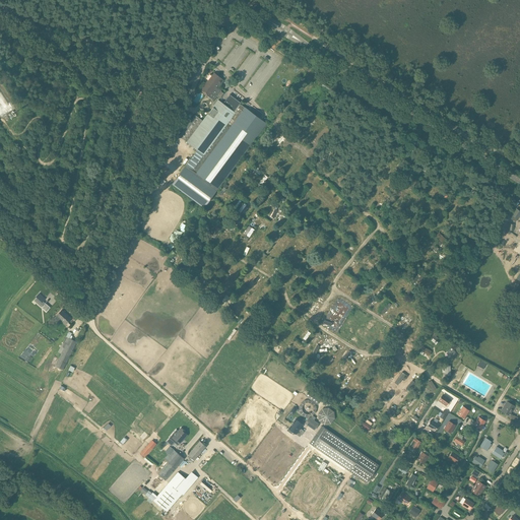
[(213,101),(216,96),(220,91),(221,90),(218,88),(221,84),(221,83),(223,80),(214,73),(200,90),(213,101)]
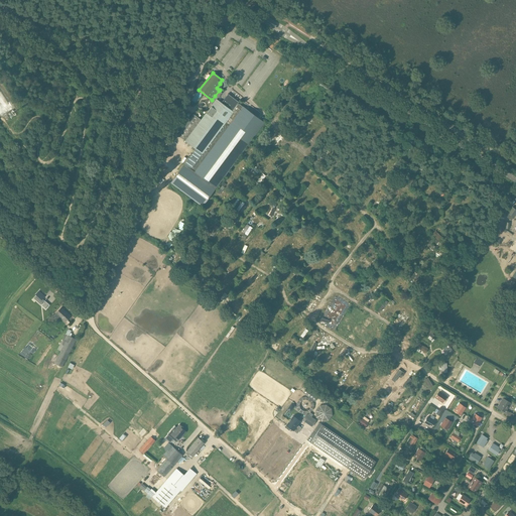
[(238,102),(228,95),(221,103),(217,100),(202,121),(194,115),(177,135),(196,149),(184,164),(170,182),(202,207),(215,187),(216,188),(264,123),(243,107),(243,108),(237,104),(238,102)]
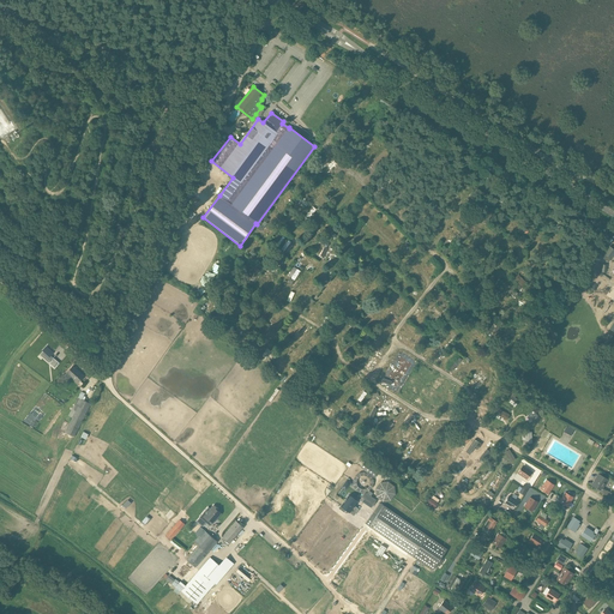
[(374,148),(378,143),(371,137),(367,142),(374,148)]
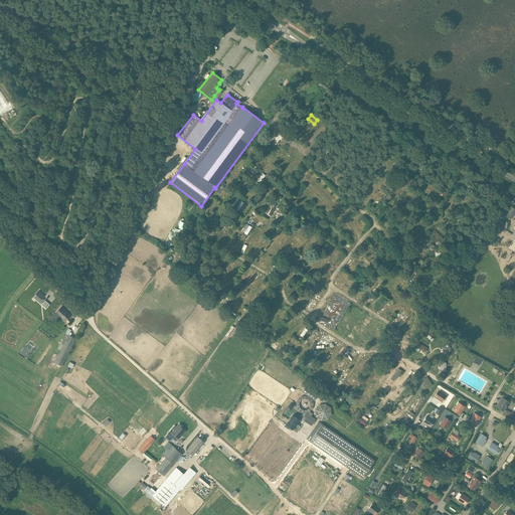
[(306,123),(303,127),(310,132),(312,128),(306,123)]
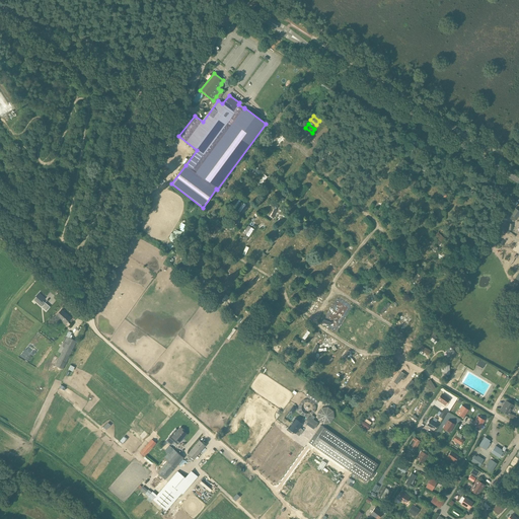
[(276,141),(279,138),(269,128),(263,134),(268,139),(271,136),(276,141)]
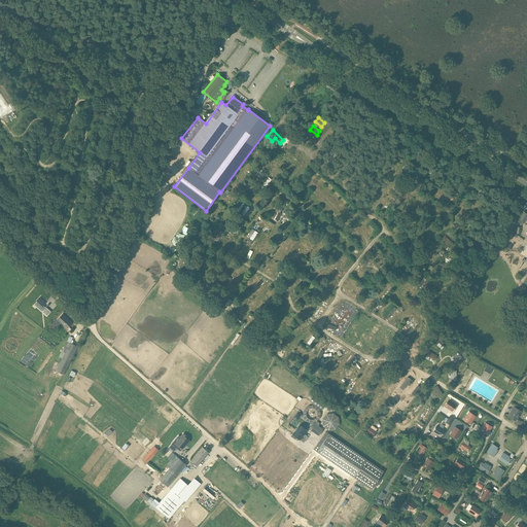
[(273,150),(262,139),(257,143),(268,154),(273,150)]
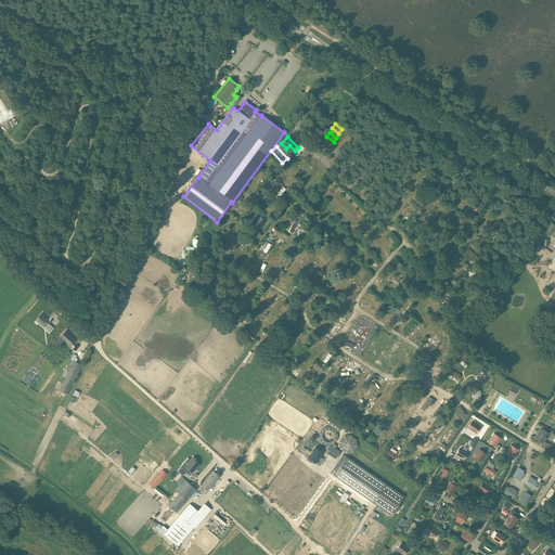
[(304,160),(298,154),(291,162),(296,168),(304,160)]
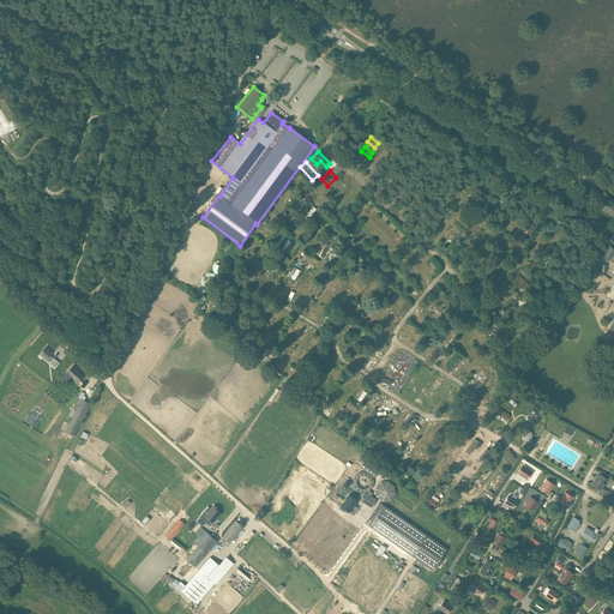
[(360,187),(345,174),(342,179),(355,192),(360,187)]
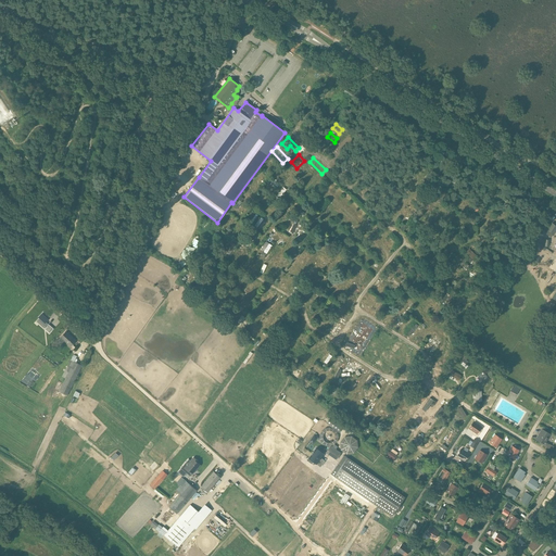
[(282,176),(280,174),(276,178),(283,186),(292,176),(287,172),(282,176)]
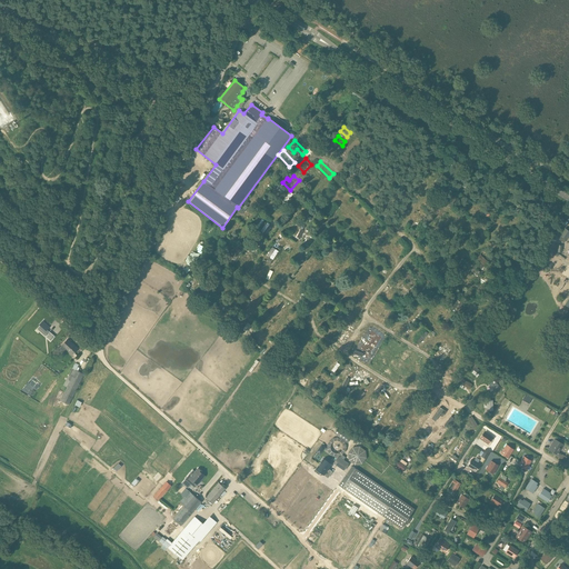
[(253,191),(257,195),(265,183),(261,181),(253,191)]
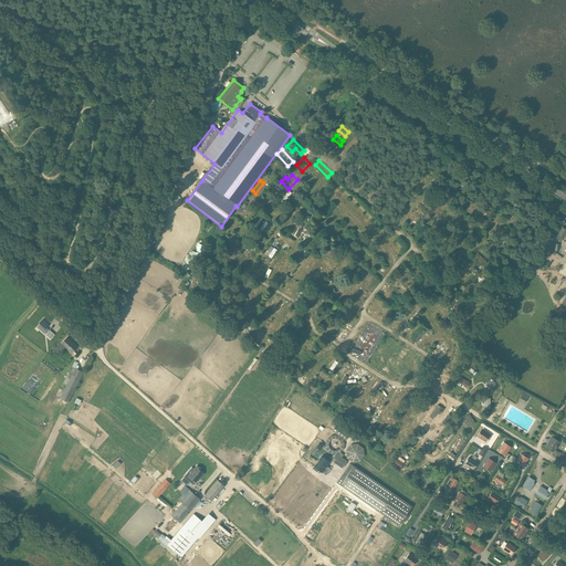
[(285,202),(292,191),(287,189),(281,200),(285,202)]
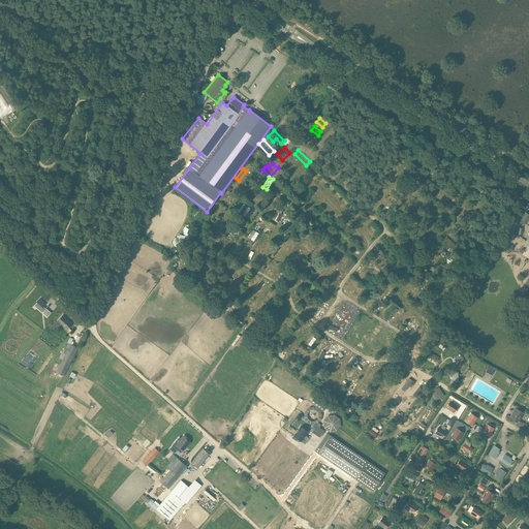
[(228,190),(223,197),(228,201),(234,194),(228,190)]
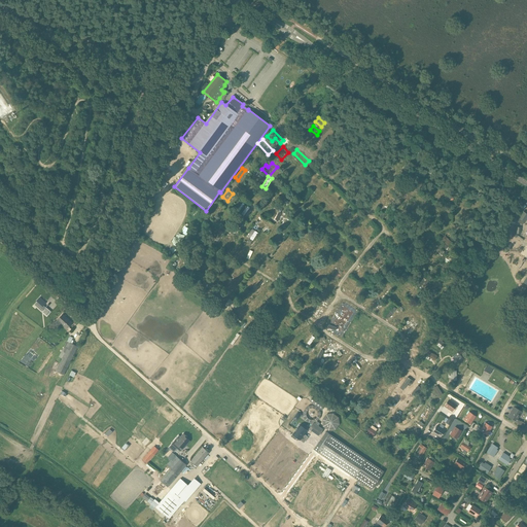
[(341,196),(335,190),(331,194),(338,199),(341,196)]
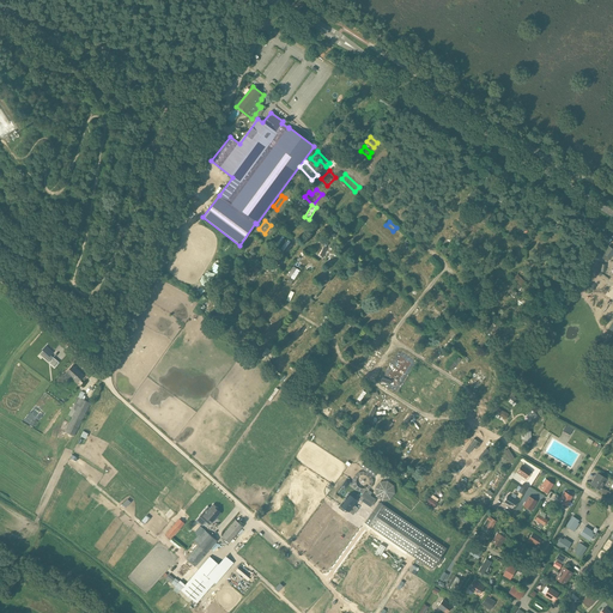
[(449,242),(456,231),(449,228),(443,238),(449,242)]
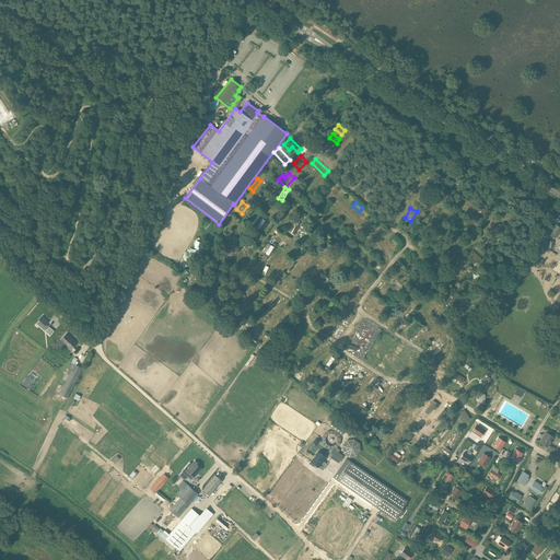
[(226,226),(233,218),(230,216),(223,224),(226,226)]
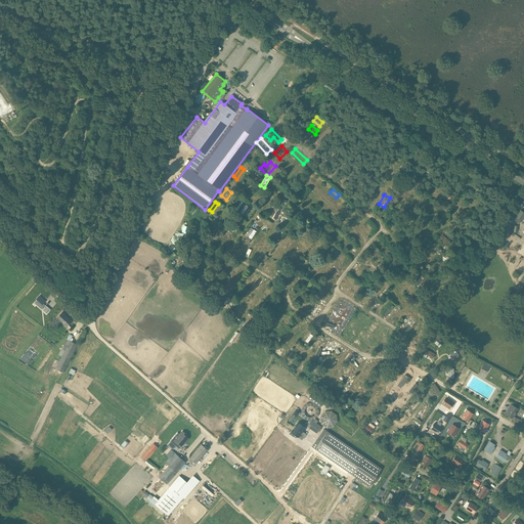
[(269,214),(275,220),(282,213),(276,207),(269,214)]
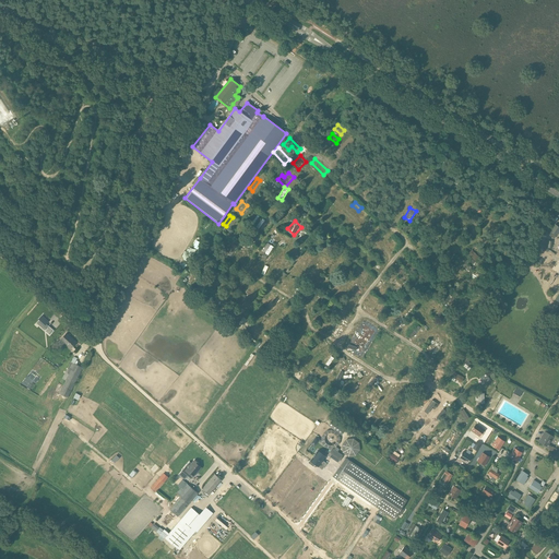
[(490,223),(488,228),(499,232),(501,226),(490,223)]
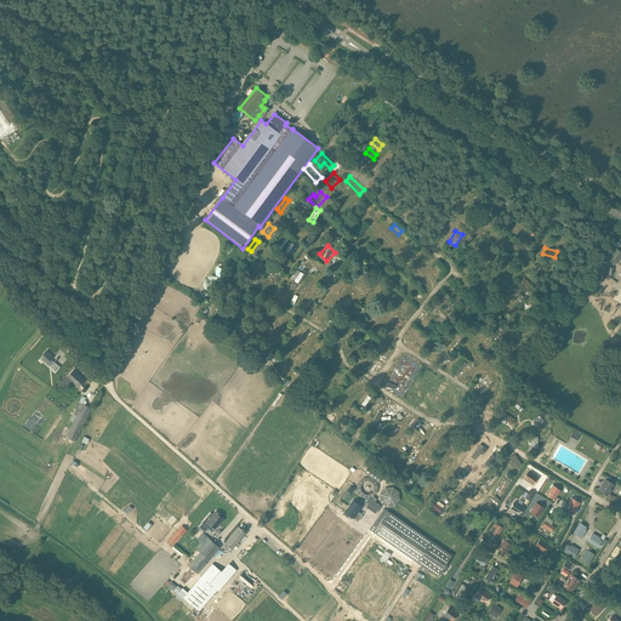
[(620,258),(620,251),(616,249),(611,257),(613,257),(610,261),(616,265),(619,262),(620,258)]
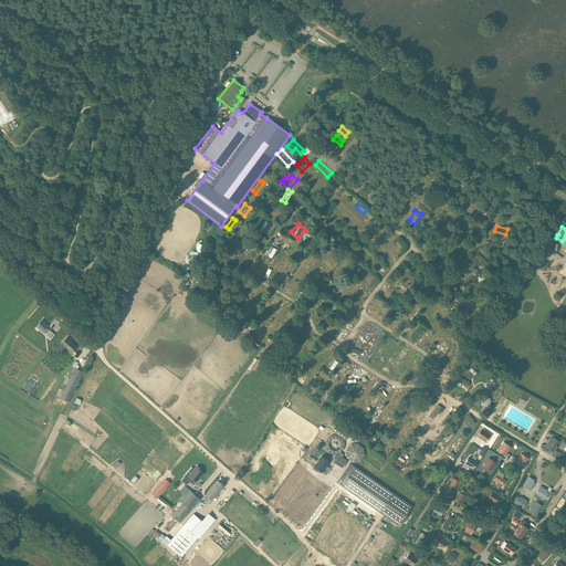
[(226,231),(220,239),(226,243),(231,236),(226,231)]
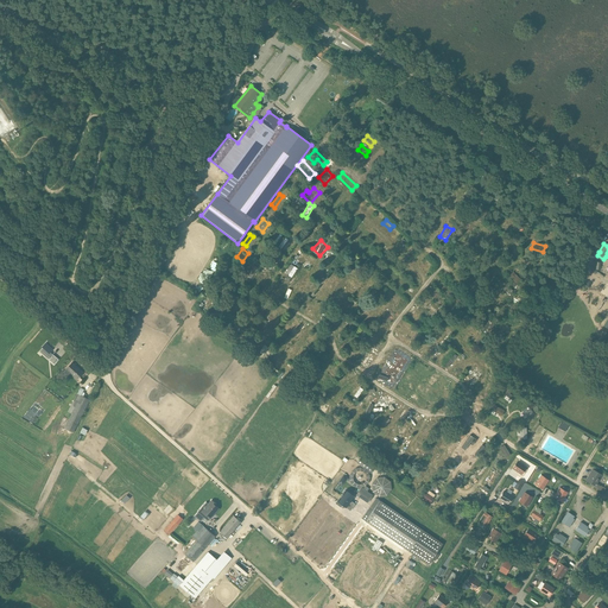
[(330,261),(333,264),(337,257),(333,252),(325,261),(328,264),(330,261)]
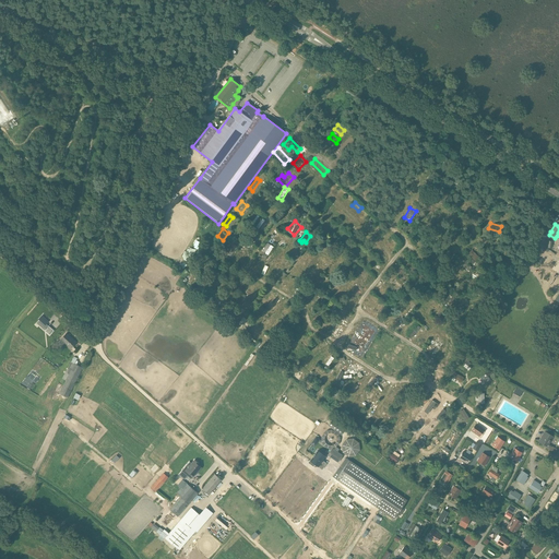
[(273,234),(270,237),(280,245),(284,238),(278,235),(277,236),(273,234)]
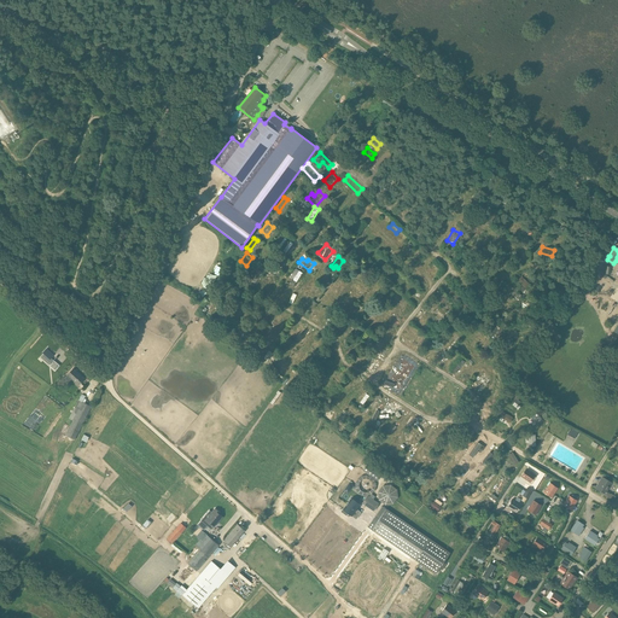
[(297,281),(303,272),(296,268),(291,278),(297,281)]
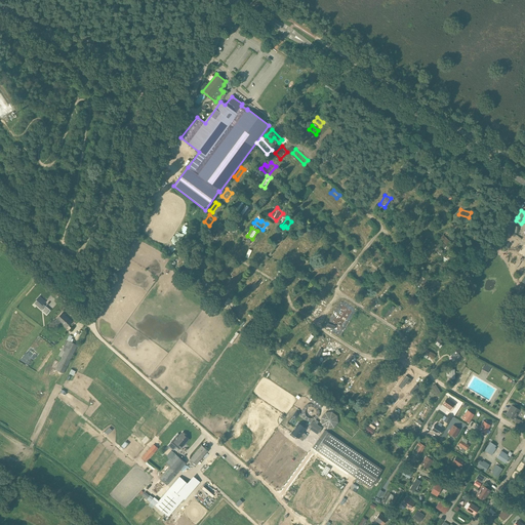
[(229,236),(230,235),(228,232),(220,240),(226,245),(232,239),(229,236)]
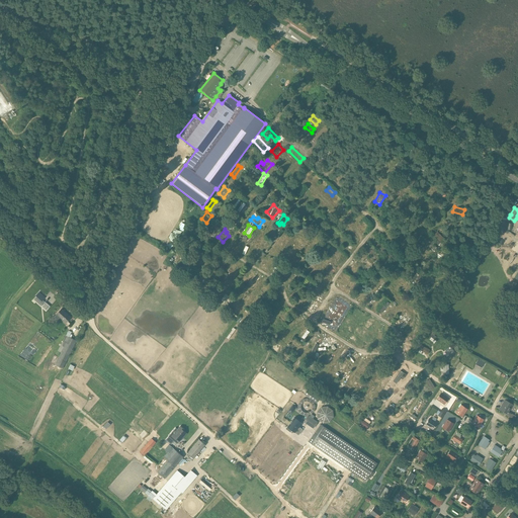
[(283,231),(278,239),(281,241),(286,233),(283,231)]
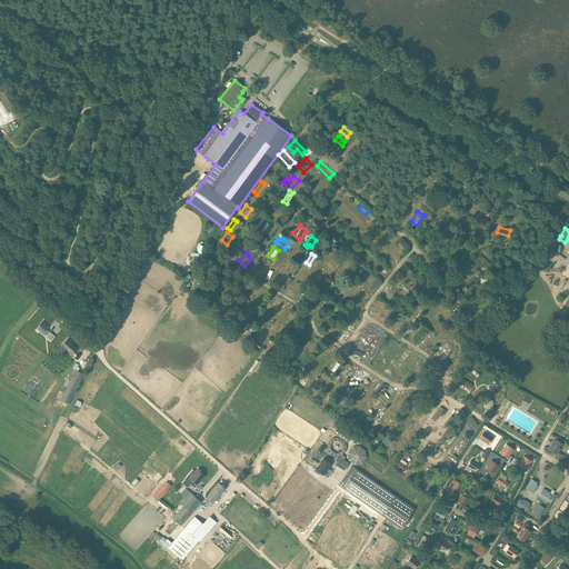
[(189,260),(182,268),(188,272),(195,265),(189,260)]
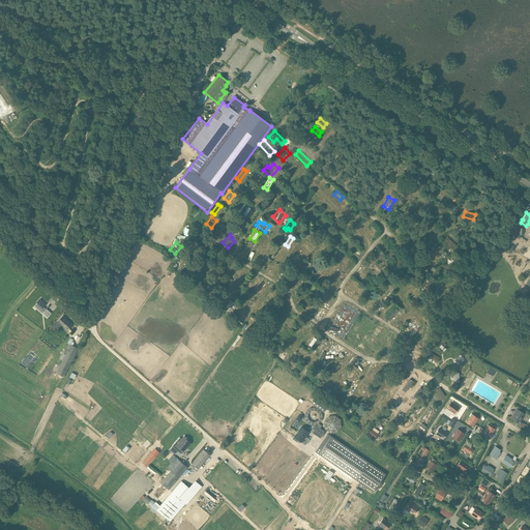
[(236,255),(242,259),(249,248),(245,245),(244,247),(242,245),(236,255)]
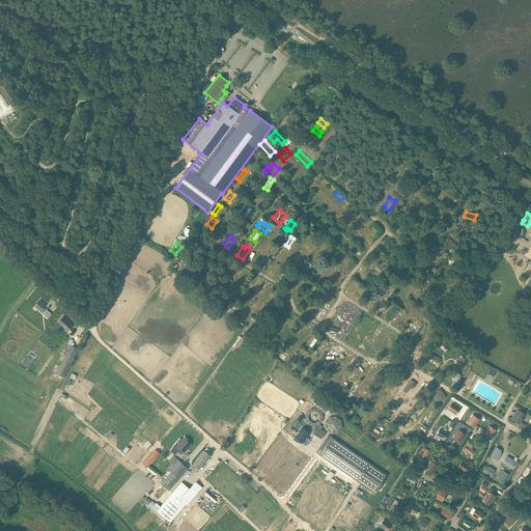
[(276,246),(274,249),(272,248),(269,252),(274,255),(278,248),(276,246)]
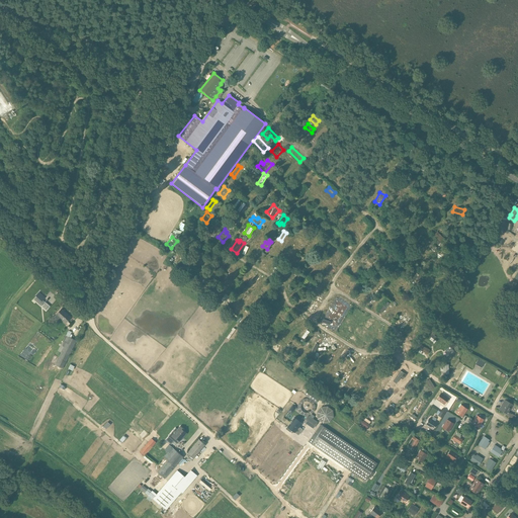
[(374,245),(381,251),(385,247),(379,240),(374,245)]
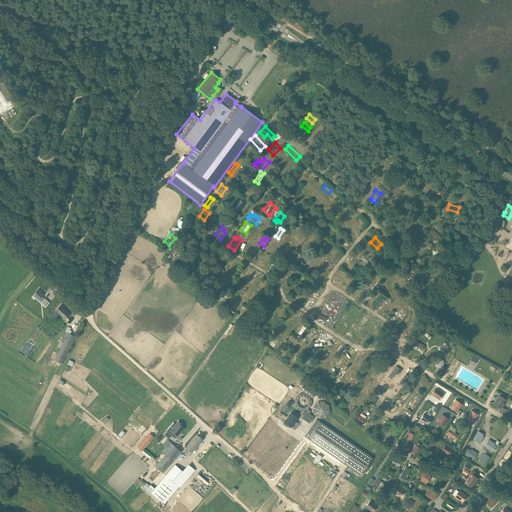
[(209,252),(214,246),(209,243),(205,249),(209,252)]
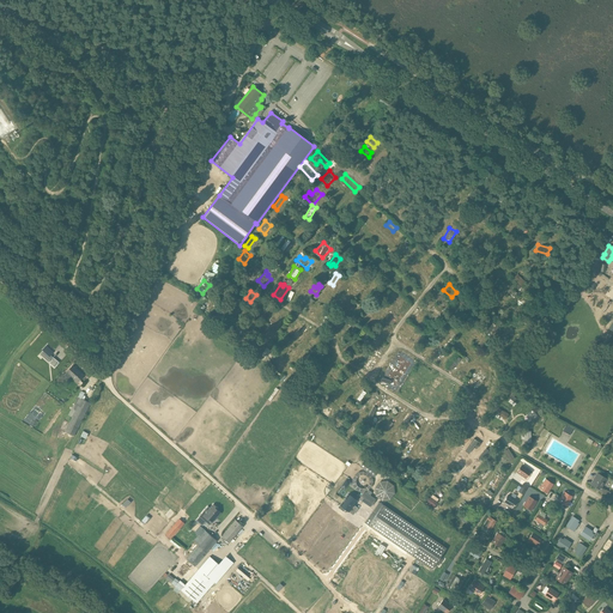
[(400,305),(402,303),(407,307),(410,304),(396,292),(394,295),(398,298),(395,301),(400,305)]
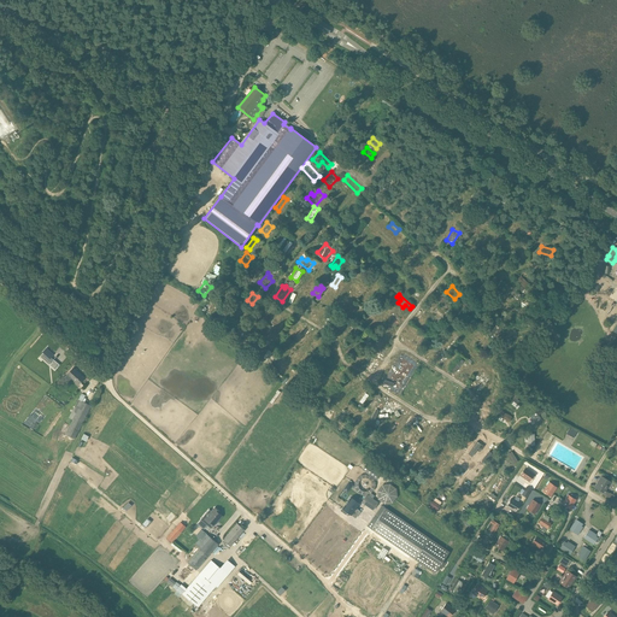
[(444,294),(439,303),(451,310),(456,301),(444,294)]
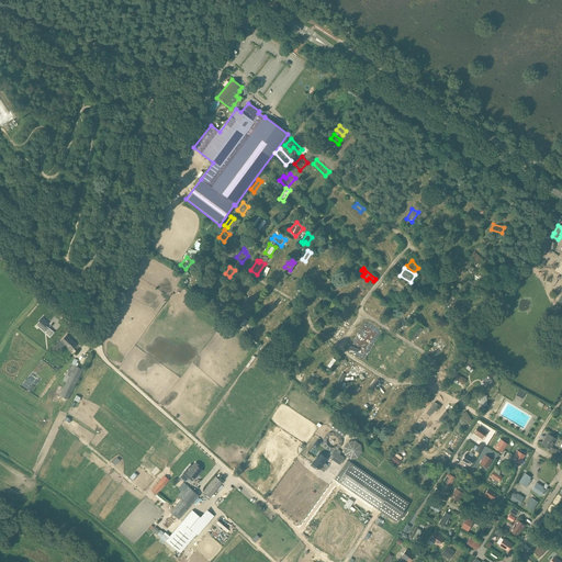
[(239,284),(246,290),(251,282),(245,278),(239,284)]
